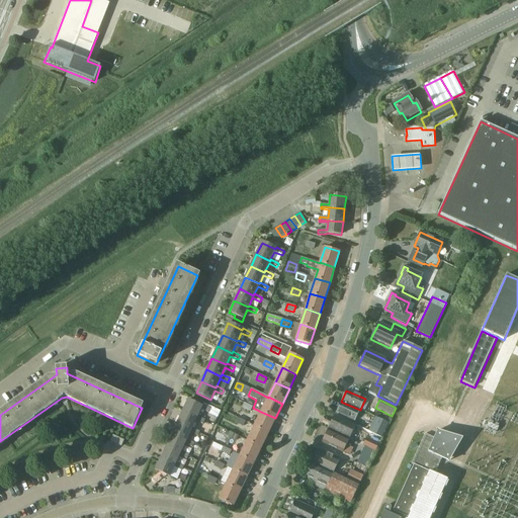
[(188,401),(183,412),(196,419),(197,417),(201,410),(208,413),(210,409),(202,405),(201,407),(188,401)]
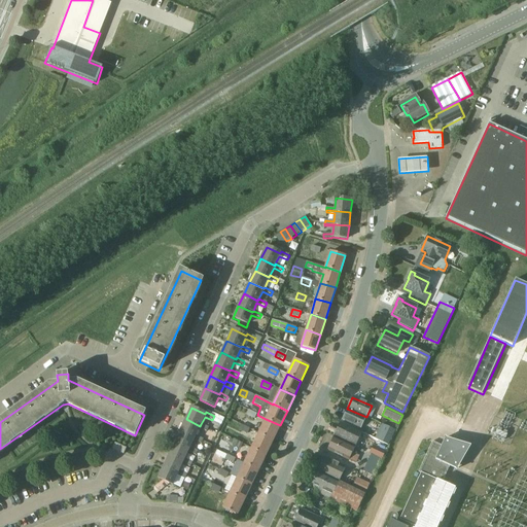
[(342,420),(361,428),(366,417),(347,409),(342,420)]
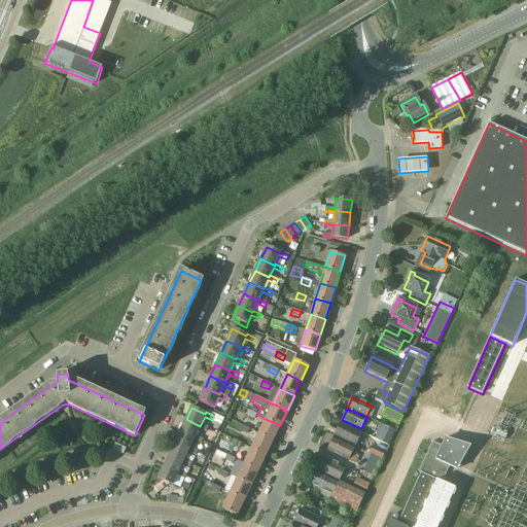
[(256,414),(248,411),(246,416),(254,419),(256,414)]
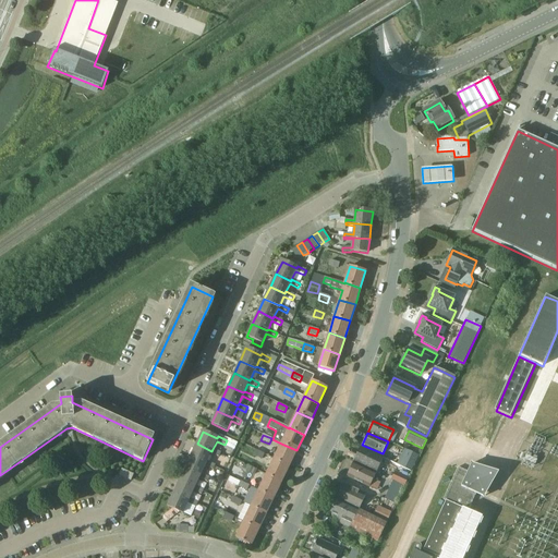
[(197,444),(191,457),(206,463),(207,461),(210,453),(219,458),(220,456),(220,453),(213,449),(211,451),(197,444)]
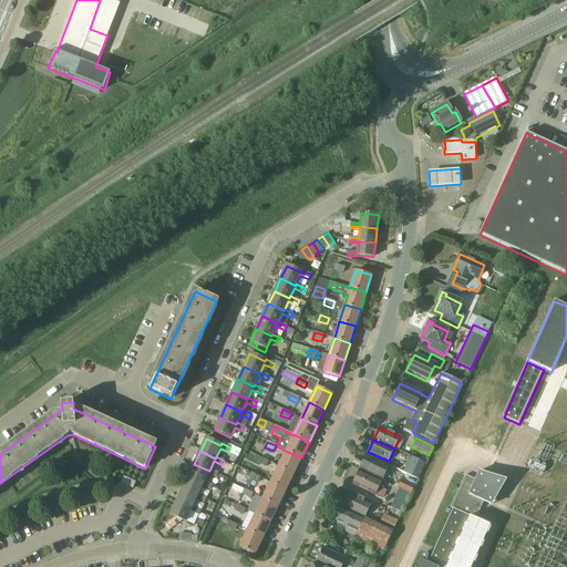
[(286,451),(278,466),(294,474),(301,457),(294,454),(286,451)]
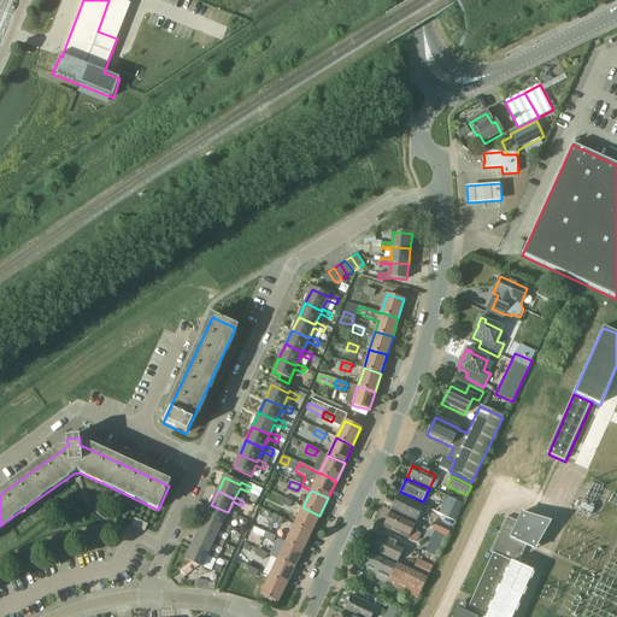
[(424,507),(399,495),(391,512),(416,523),(424,507)]
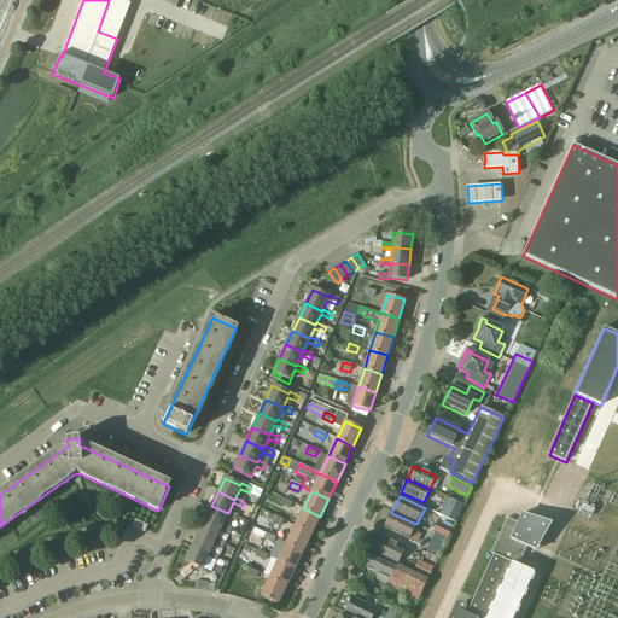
[(283,499),(280,505),(281,505),(290,508),(292,503),(287,501),(285,500),(283,499)]
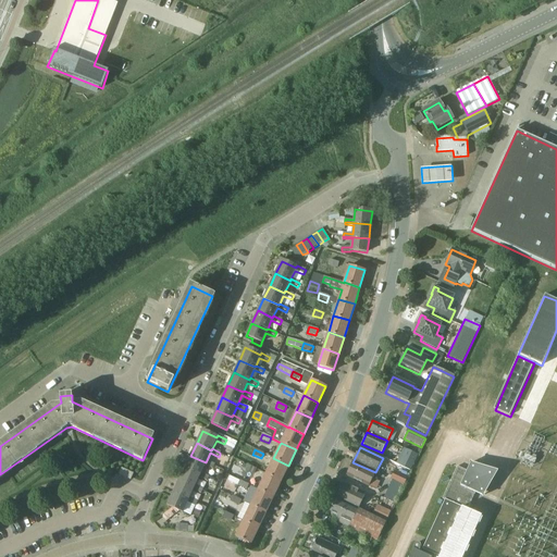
[(408,450),(400,466),(410,471),(418,455),(409,450),(408,450)]
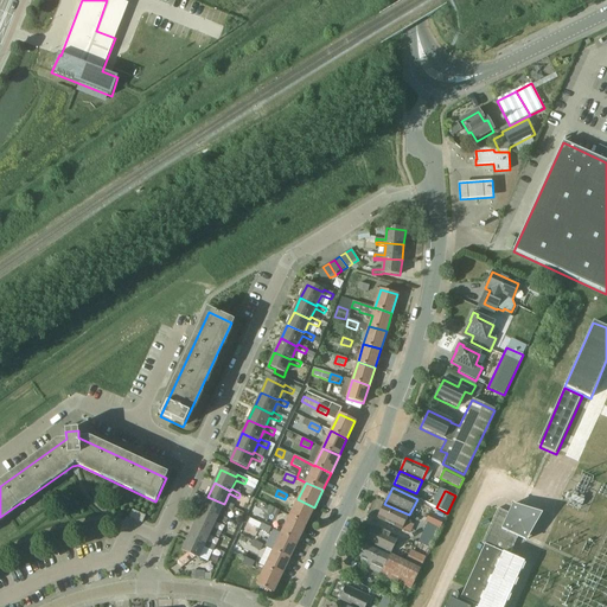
[(208,497),(202,510),(218,518),(219,516),(223,508),(231,511),(232,509),(234,506),(225,502),(224,504),(208,497)]
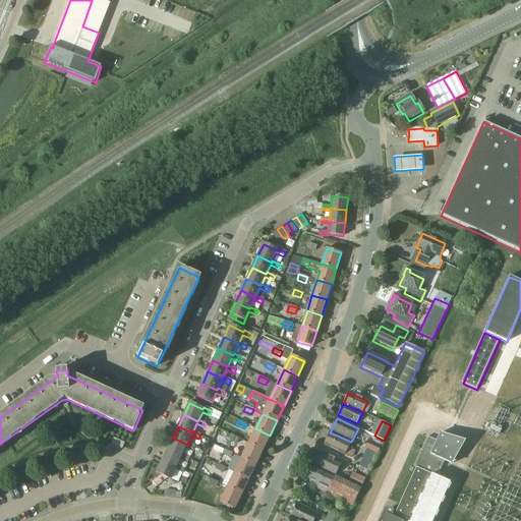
[(255,428),(248,444),(263,450),(270,436),(255,428)]
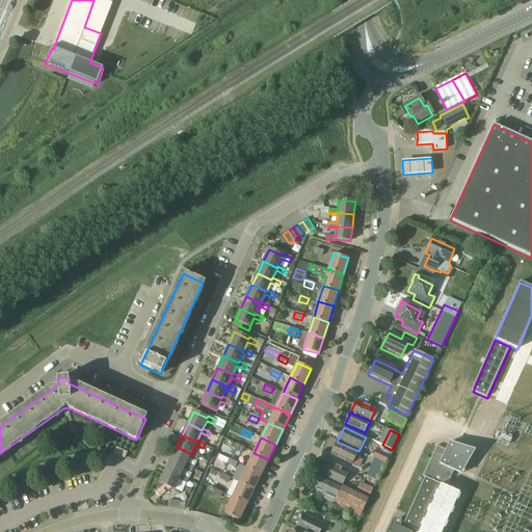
[(442,531),(459,494),(450,489),(447,487),(454,471),(460,474),(461,476),(462,475),(462,473),(475,451),(451,443),(450,441),(448,442),(448,443),(449,444),(446,450),(436,446),(422,477),(424,478),(403,525),(401,524),(401,523),(401,522),(401,521),(400,520),(399,520),(398,519),(398,520),(397,520),(396,521),(394,525),(391,531),(442,531)]
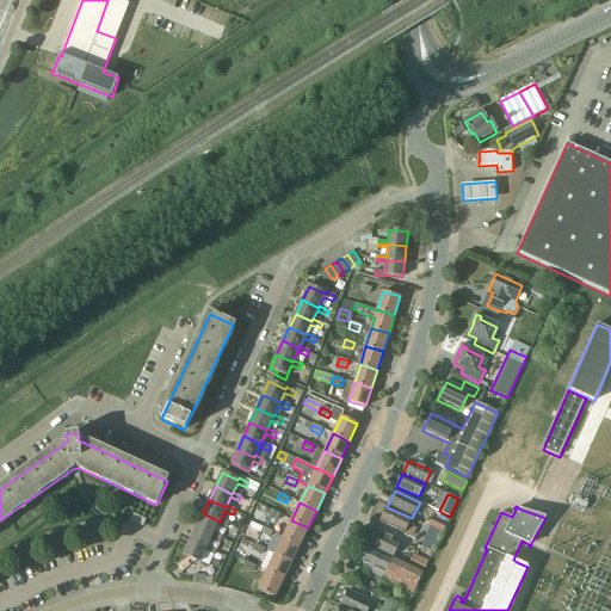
[(380,523),(405,535),(412,518),(387,507),(380,523)]
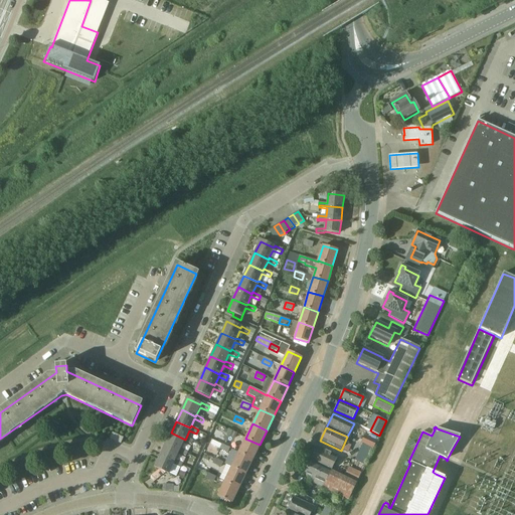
[(228,430),(226,435),(234,439),(237,434),(228,430)]
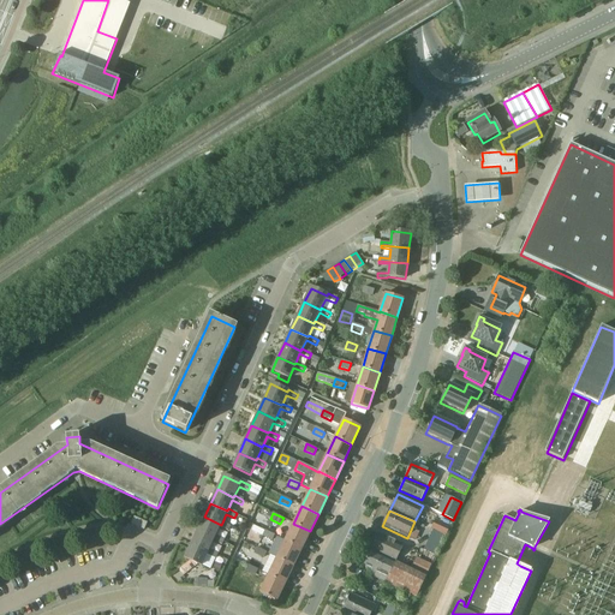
[(204,517),(197,531),(214,538),(215,536),(220,527),(228,532),(230,530),(231,527),(222,523),(221,525),(204,517)]
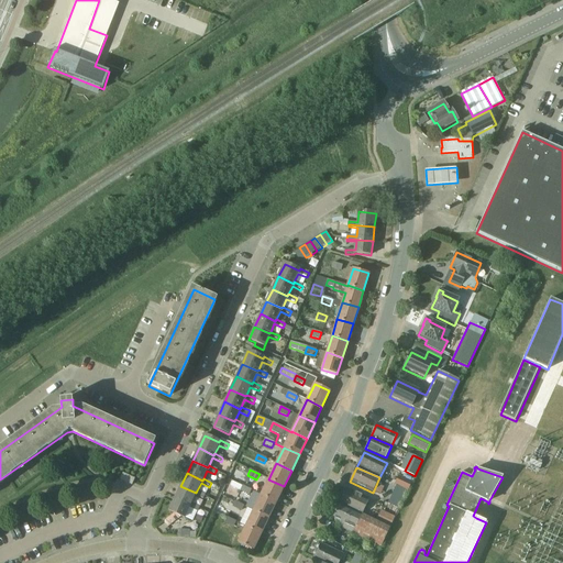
[(134,479),(123,474),(119,481),(132,486),(134,479)]
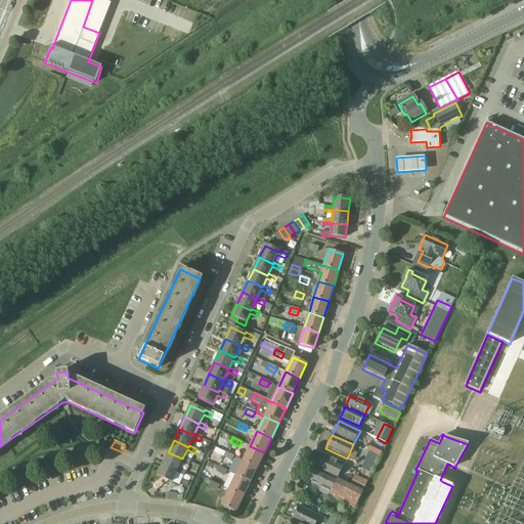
[(384,448),(370,442),(366,450),(368,452),(368,451),(380,456),(384,448)]
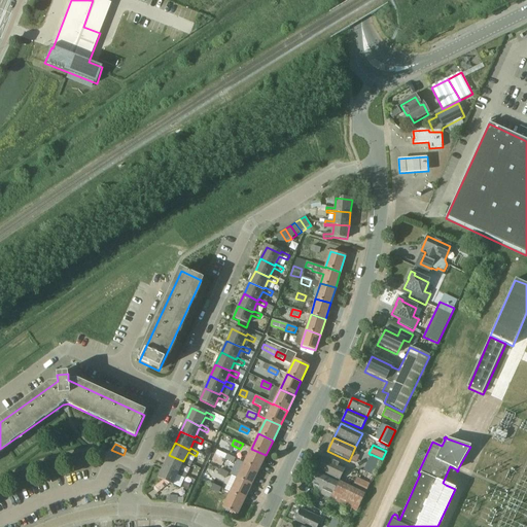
[(251,449),(245,463),(258,470),(266,455),(251,449)]
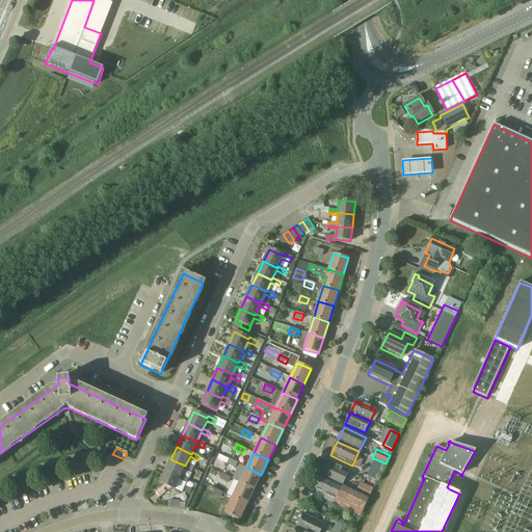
[(374,458),(374,459),(366,476),(376,481),(386,463),(374,458)]
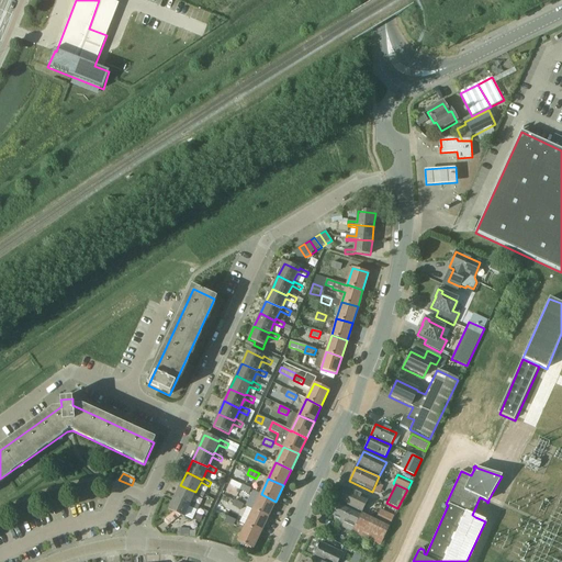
[(180,485),(175,497),(190,505),(191,503),(194,494),(203,498),(204,496),(205,494),(197,490),(195,492),(180,485)]
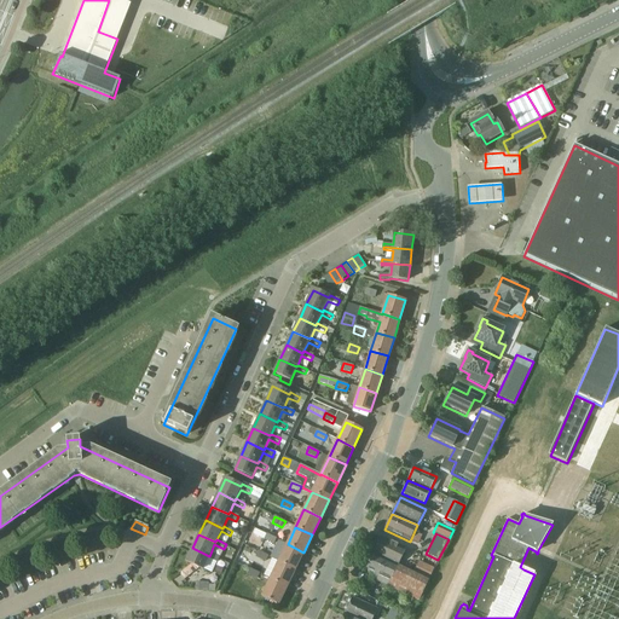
[(266,534),(264,541),(273,544),(276,539),(276,538),(267,534),(266,534)]
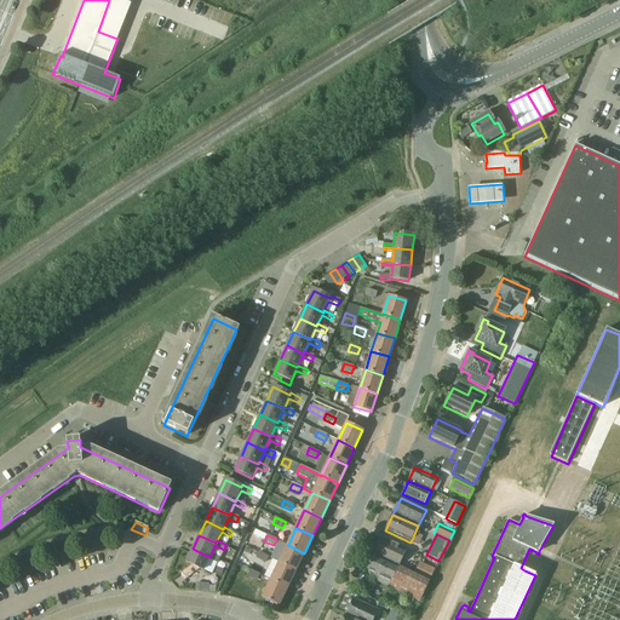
[(382,539),(373,555),(399,567),(406,551),(382,539)]
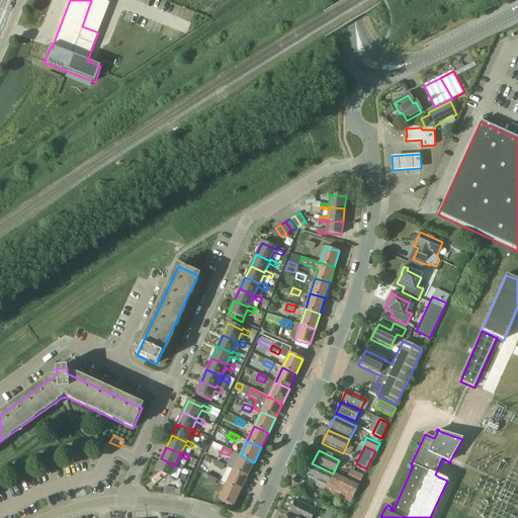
[(241,455),(234,470),(247,477),(254,462),(241,455)]
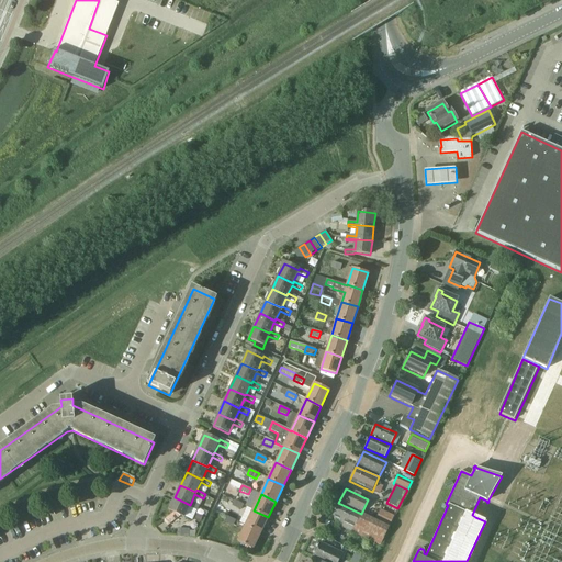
[(175,497),(168,510),(183,518),(189,507),(197,510),(198,508),(199,506),(191,503),(190,505),(175,497)]
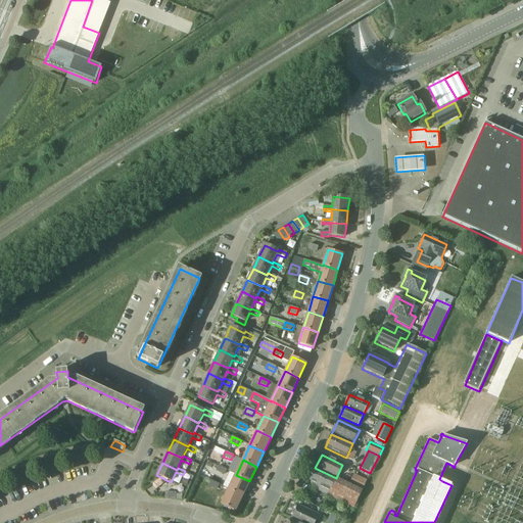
[(216,471),(224,475),(227,470),(219,466),(216,471)]
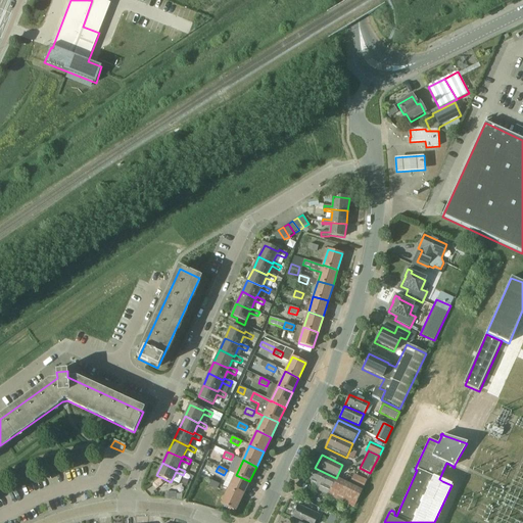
[(315,468),(308,481),(316,485),(314,489),(353,509),(361,491),(348,485),(335,479),(336,478),(315,468)]
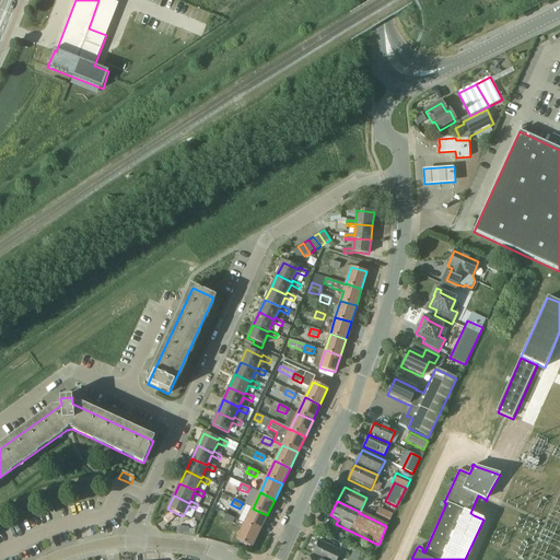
[(373,518),(373,520),(386,526),(387,525),(392,515),(378,508),(373,518)]
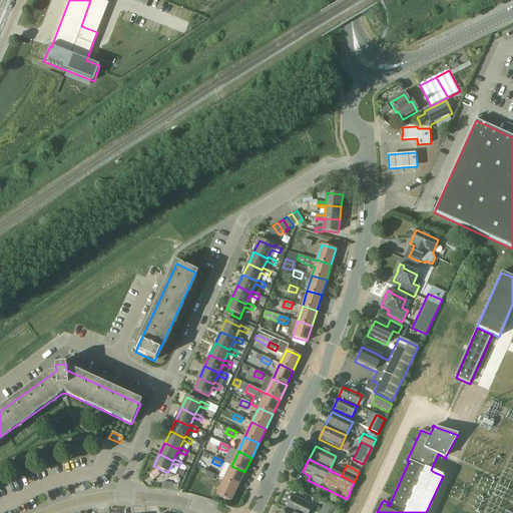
[(231,466),(224,480),(238,487),(244,472),(231,466)]
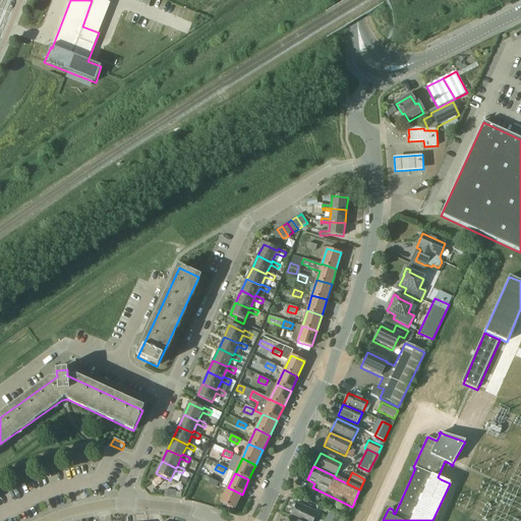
[(209,482),(208,483),(216,487),(217,488),(219,482),(211,478),(210,480),(209,482)]
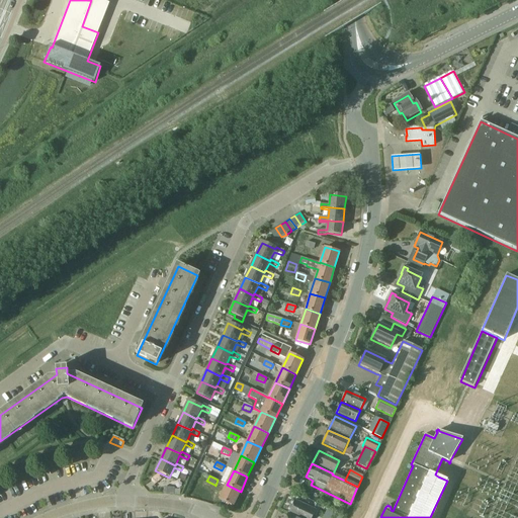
[(227,485),(220,500),(234,506),(241,492),(227,485)]
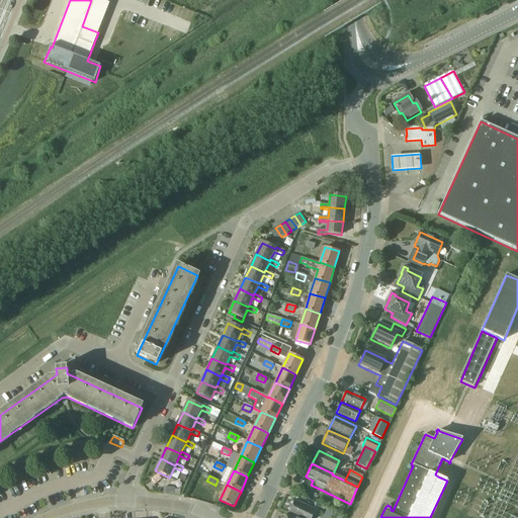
[(285,517),(311,517),(315,511),(294,501),(285,517)]
